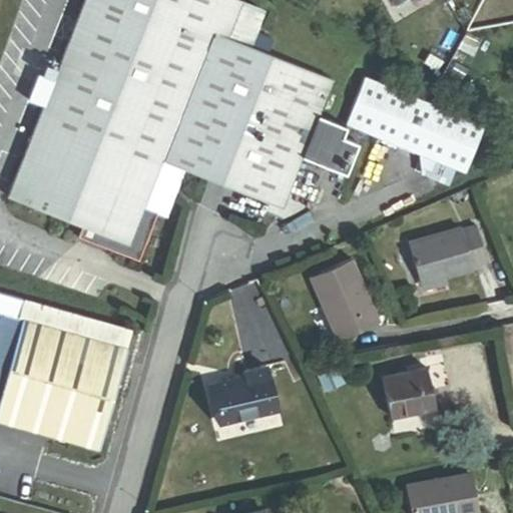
[(264,52),(269,38),(253,32),(262,11),(233,0),(84,0),(7,197),(81,226),(111,238),(107,247),(113,249),(112,251),(136,262),(154,213),(164,217),(182,170),(279,208),(300,156),(343,173),(355,142),(339,136),(343,126),(316,115),(330,78),(264,52)]
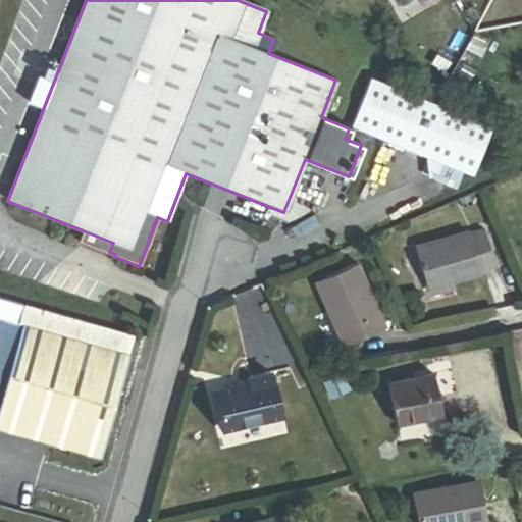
[(489,124),(369,76),(351,124),(425,154),(463,168),(471,172),(489,124)]
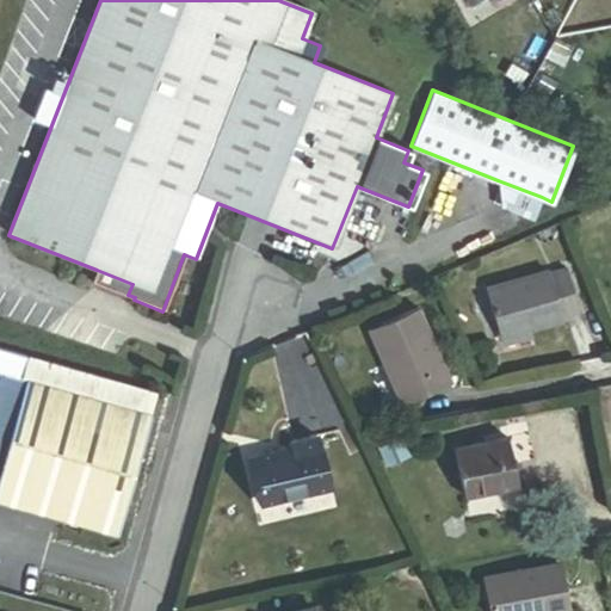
[(534,217),(542,197),(498,180),(500,204),(534,217)]
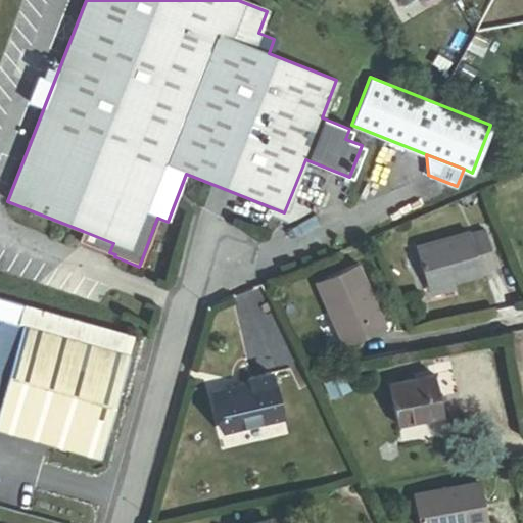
[(113,243),(83,231),(79,242),(114,256),(115,254),(109,252),(113,243)]
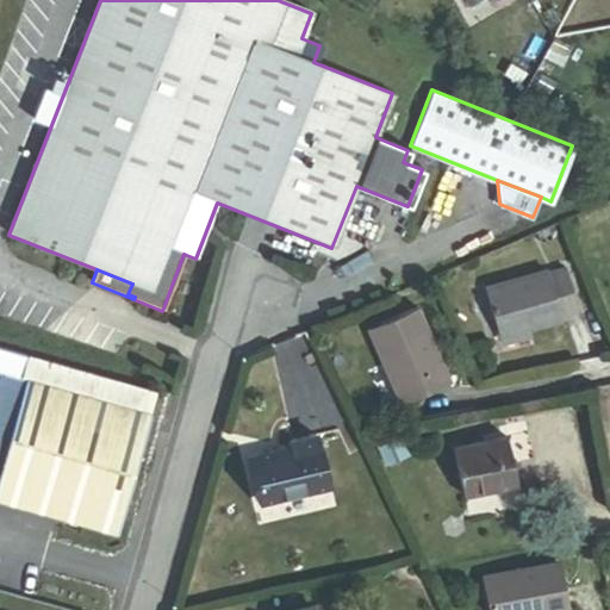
[(562,317),(579,311),(567,269),(551,274),(549,271),(485,290),(500,340),(530,331),(564,322),(562,317)]
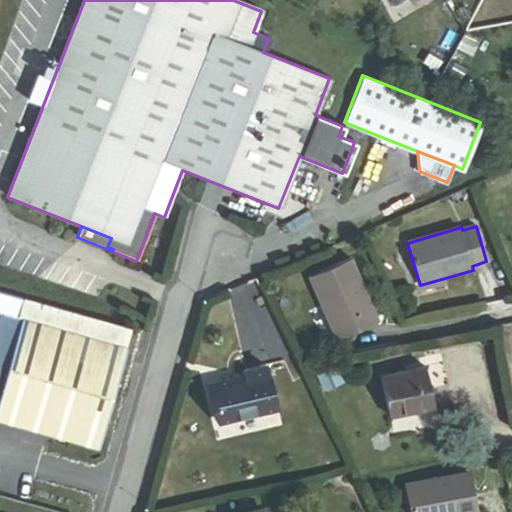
[(342,337),(377,322),(350,260),(309,278),(322,307),(328,305),(342,337)]
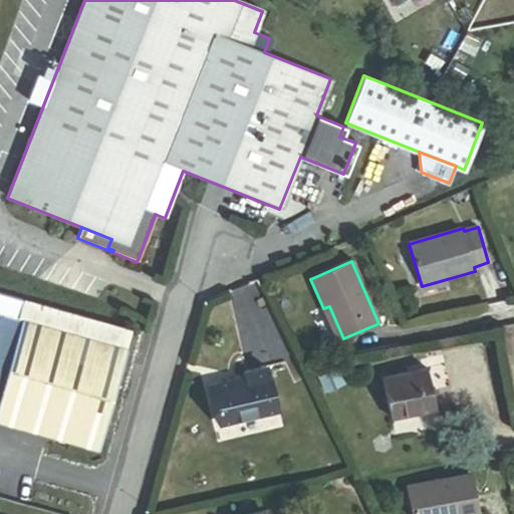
[(423,292),(449,285),(447,279),(422,286),(423,292)]
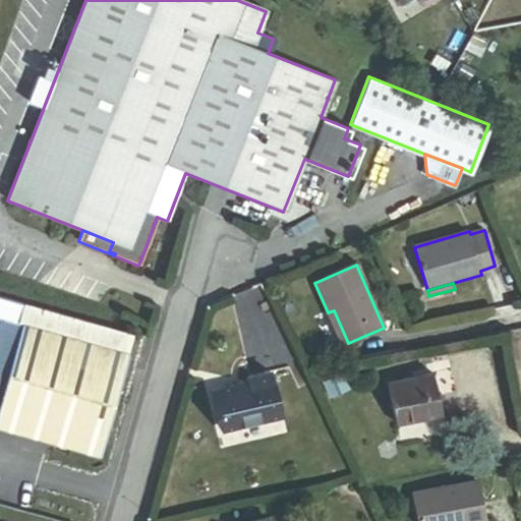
[(0,429),(100,458),(124,368),(129,369),(132,357),(127,355),(134,329),(0,290),(0,429)]
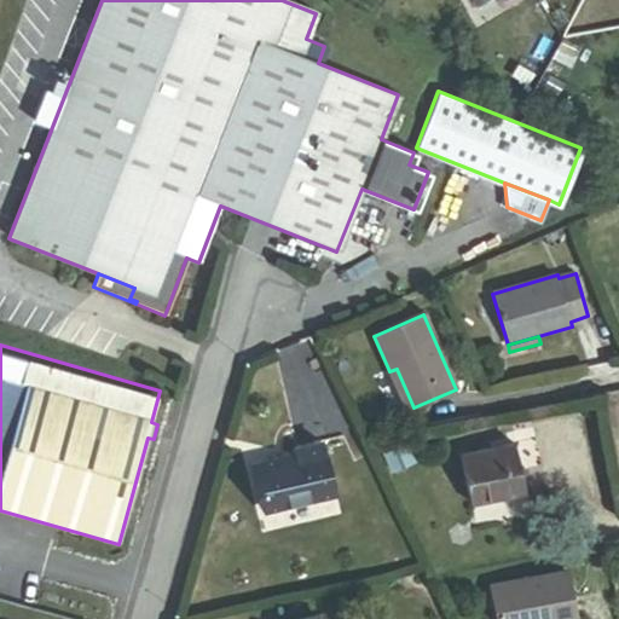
[(408,411),(414,408),(397,369),(389,371),(408,411)]
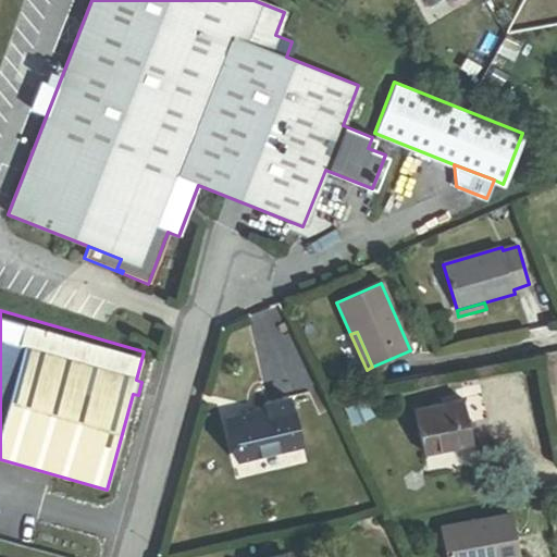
[(238,461),(299,447),(287,400),(265,405),(267,410),(230,420),(238,461)]
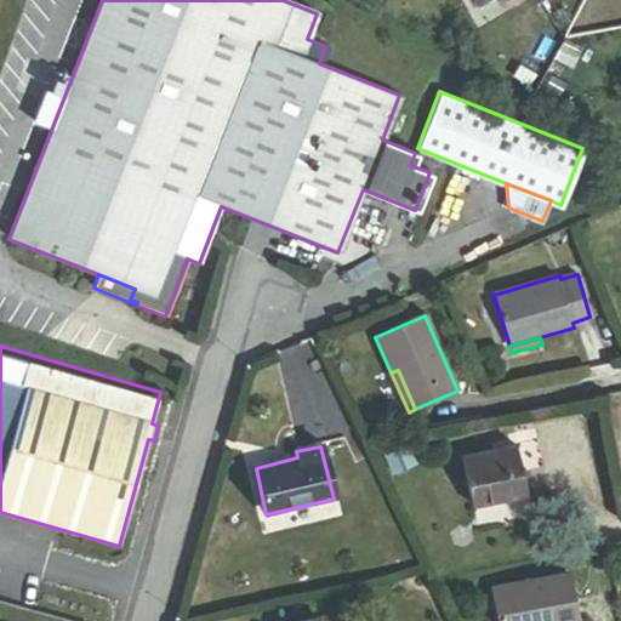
[(472,506),(527,494),(516,446),(461,459),(472,506)]
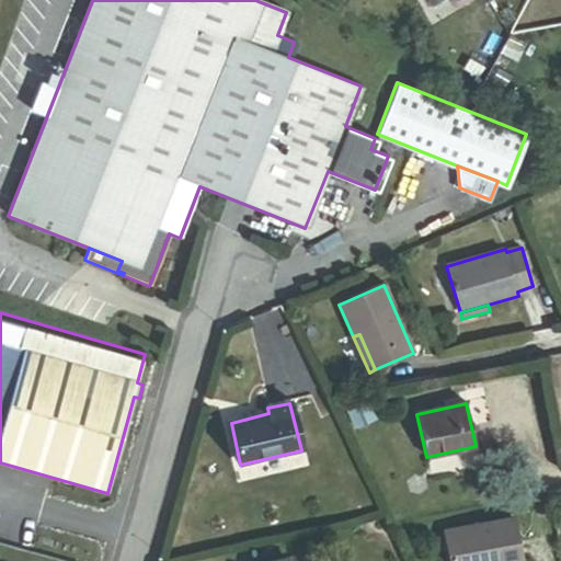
[(521,560),(513,519),(446,531),(450,560),(521,560)]
